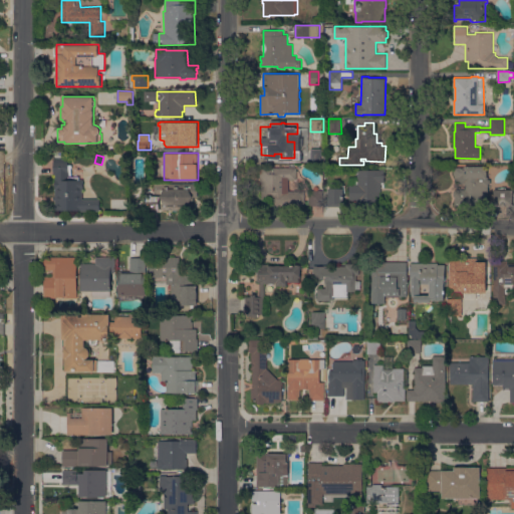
[(81,211),(81,210),(55,210),(56,201),(54,201),(54,196),(55,196),(55,175),(54,175),(54,159),(68,159),(68,172),(69,172),(69,177),(79,177),(79,180),(83,180),(83,189),(82,189),(82,199),(100,199),(100,211),(81,211)]
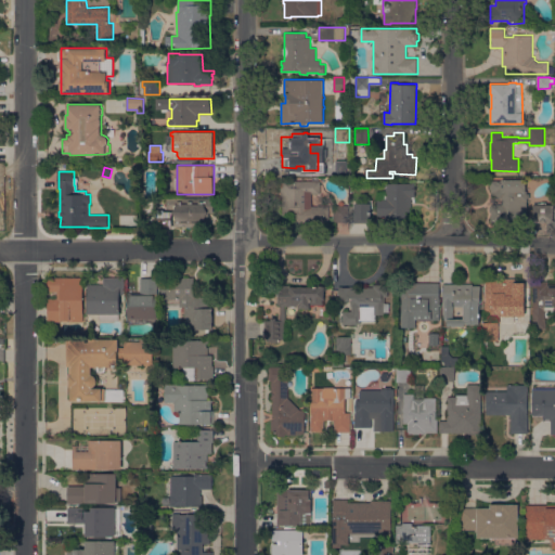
[(514,218),(514,220),(510,221),(510,220),(498,220),(498,213),(502,213),(502,198),(493,198),(493,192),(491,192),(491,182),(502,182),(502,180),(526,179),(526,191),(527,191),(527,194),(530,194),(530,198),(528,198),(528,201),(527,201),(527,218),(514,218)]
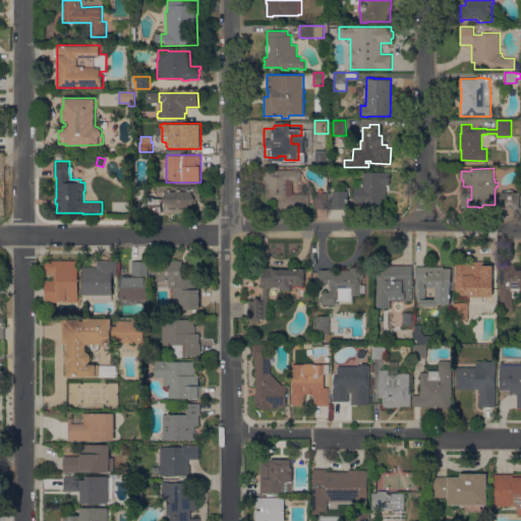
[(276,209),(276,201),(266,201),(266,184),(264,184),(264,170),(300,170),(300,181),(293,181),(293,193),(309,193),(309,208),(276,209)]
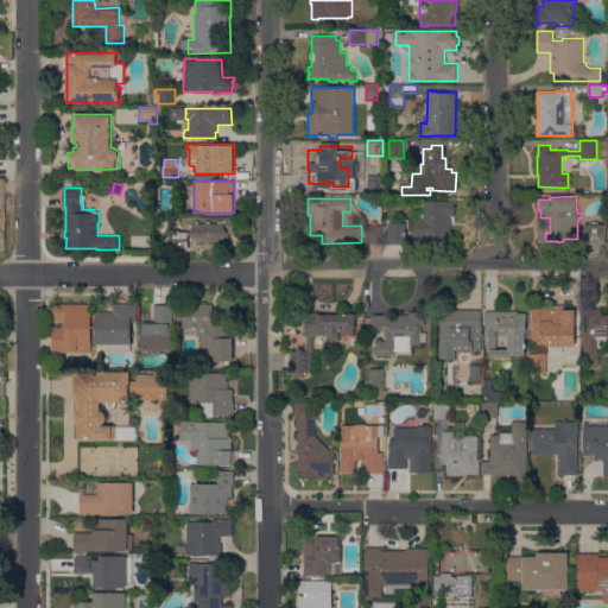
[(413,210),(423,210),(423,201),(451,201),(451,200),(455,200),(455,206),(456,206),(456,210),(455,210),(455,216),(451,216),(451,227),(449,227),(450,245),(423,245),(423,236),(415,236),(413,210)]
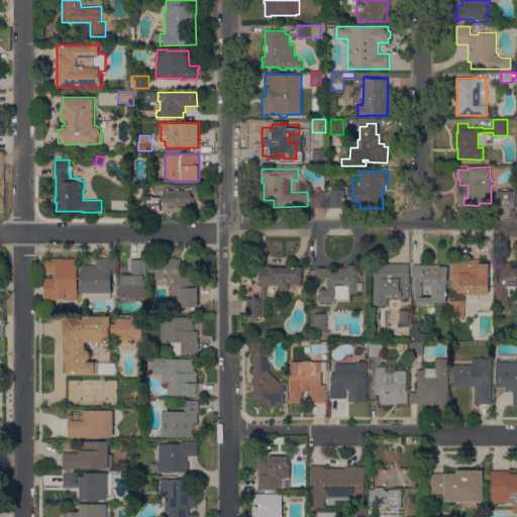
[(195,211),(162,211),(163,195),(156,195),(156,184),(198,185),(198,193),(200,193),(200,198),(195,198),(195,211)]
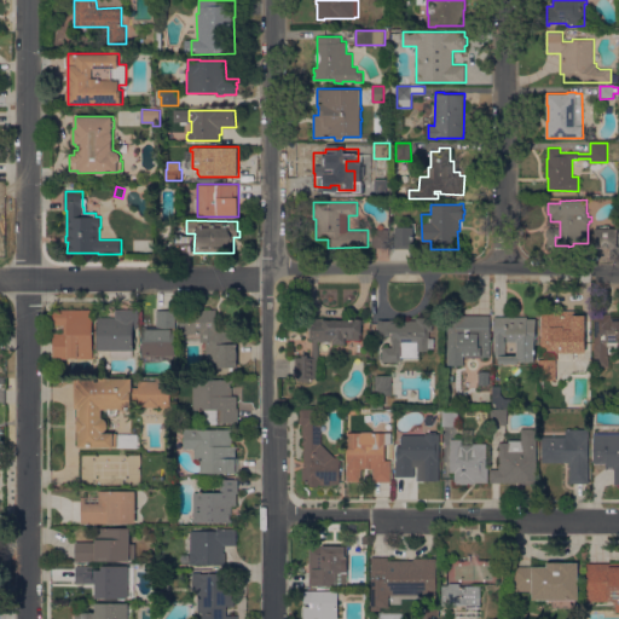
[(395,226),(409,226),(409,224),(415,224),(415,249),(395,249),(395,226)]
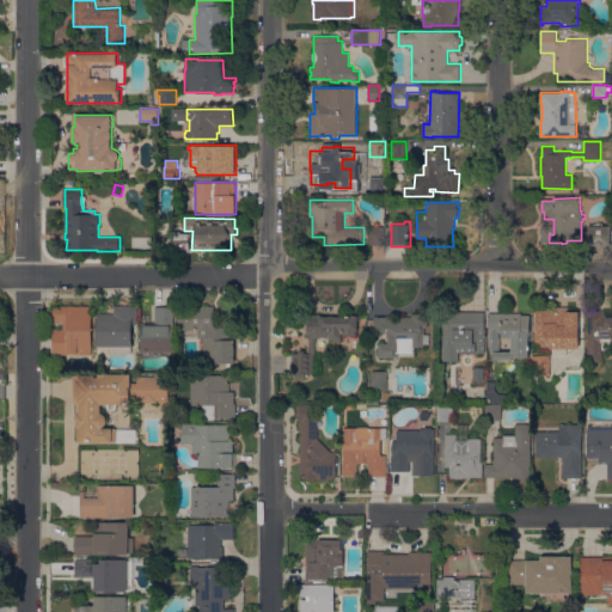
[(610,245),(589,245),(588,226),(610,226),(610,245)]
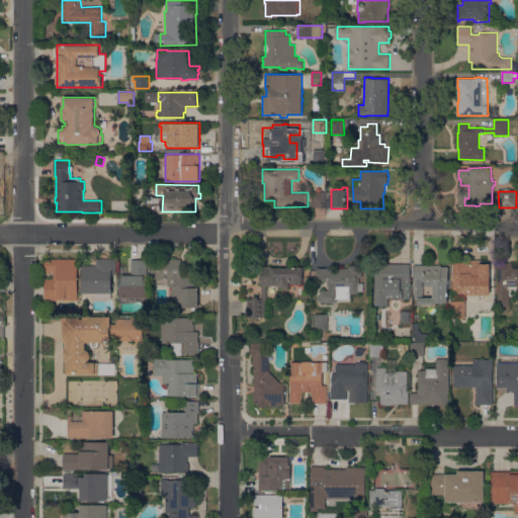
[(326,205),(324,205),(324,206),(314,207),(314,205),(312,205),(312,192),(326,192),(326,205)]
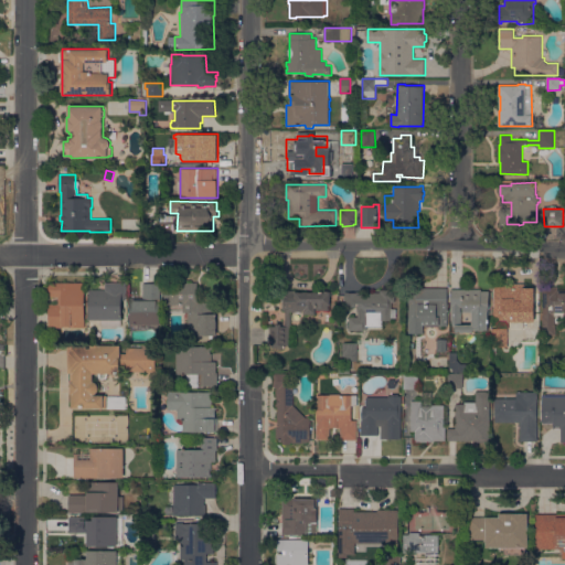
[(160,213),(167,213),(167,215),(176,215),(176,231),(168,231),(168,233),(160,233),(160,213)]
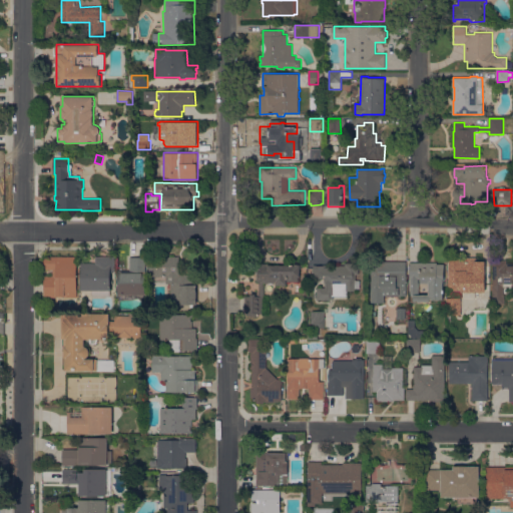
[(77,257),(77,298),(44,298),(44,276),(53,276),(53,270),(44,270),(44,257),(77,257)]
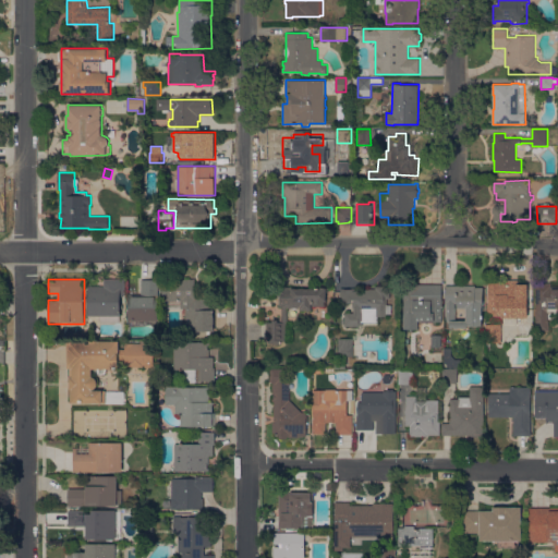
[(125,279),(125,286),(124,286),(124,296),(120,296),(120,322),(100,322),(100,316),(88,316),(88,286),(104,286),(104,279),(125,279)]
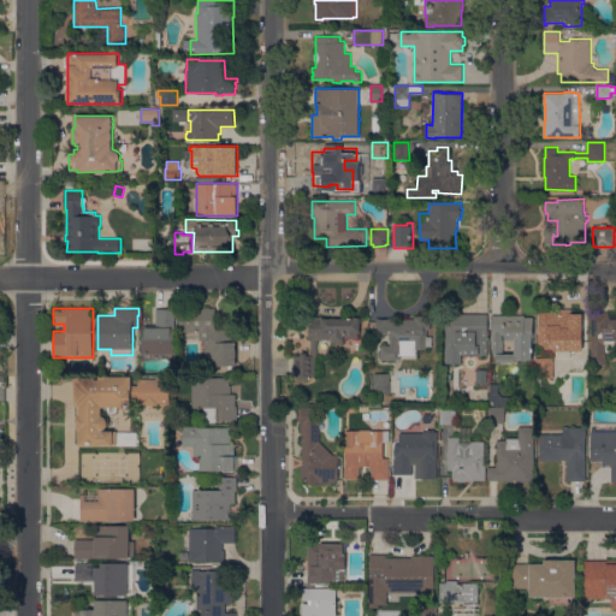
[(175,354),(164,354),(164,360),(149,360),(149,354),(142,354),(142,325),(157,325),(157,308),(175,309),(175,354)]
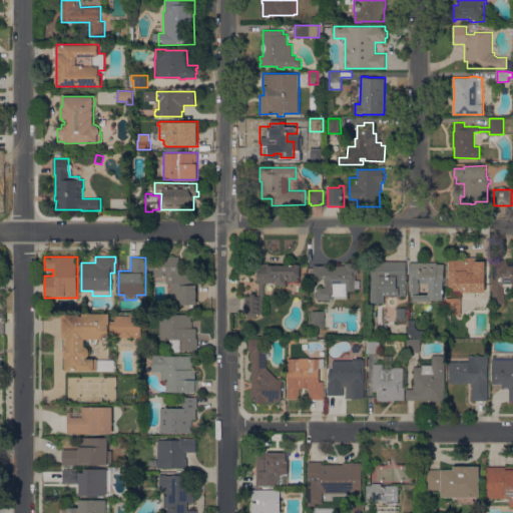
[(149,257),(179,257),(179,275),(186,275),(189,276),(191,277),(192,278),(193,280),(193,283),(193,285),(195,285),(196,305),(180,306),(180,304),(171,304),(170,284),(166,284),(166,283),(152,283),(152,277),(149,277),(149,257)]
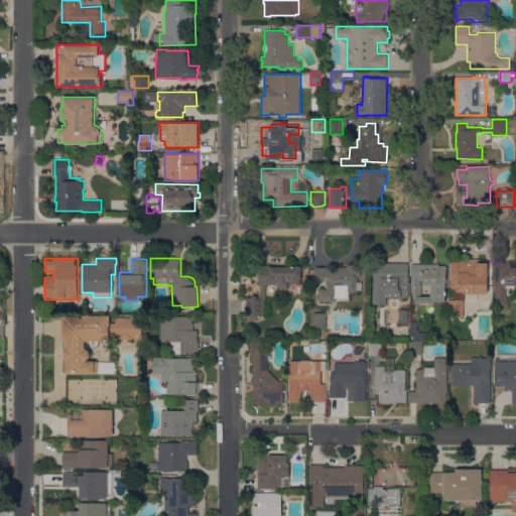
[(465,293),(465,292),(450,292),(450,261),(463,261),(462,263),(473,263),(473,261),(480,261),(480,262),(488,262),(488,293),(478,293),(465,293)]
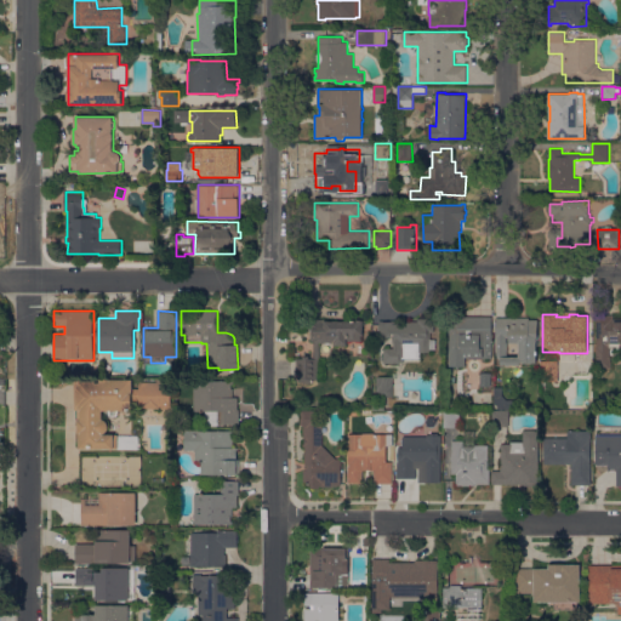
[(620,348),(620,347),(610,347),(611,368),(597,369),(596,314),(613,314),(614,319),(620,319),(620,348)]
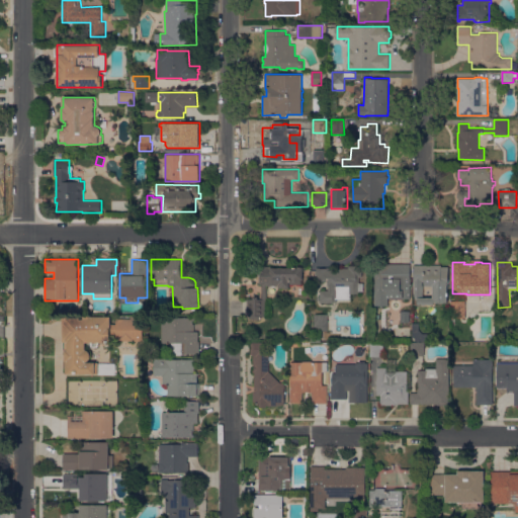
[(374,264),(410,264),(411,298),(387,298),(389,306),(374,306),(374,264)]
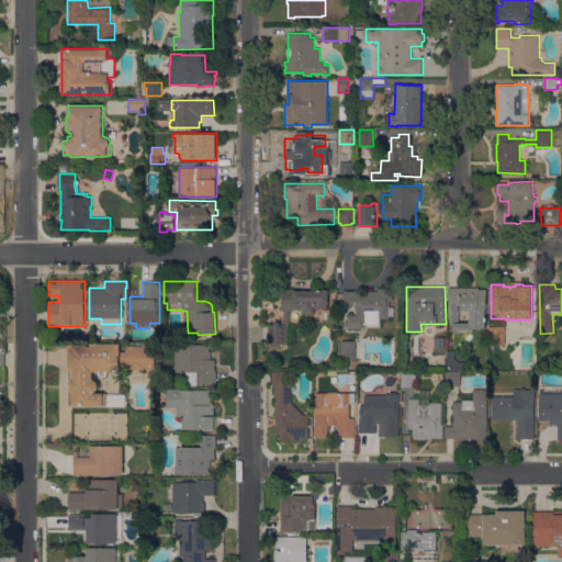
[(379,291),(379,288),(390,289),(393,289),(393,301),(390,301),(390,306),(394,307),(394,316),(390,316),(390,318),(380,318),(380,325),(364,324),(364,327),(361,327),(361,328),(348,328),(348,315),(357,315),(357,308),(356,308),(356,304),(344,304),(344,290),(357,290),(357,293),(364,293),(364,291),(379,291)]
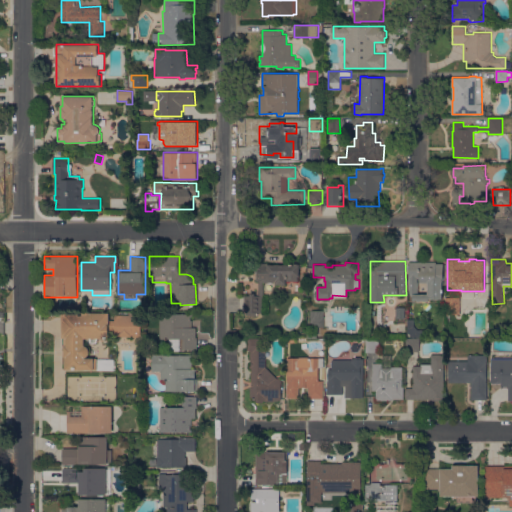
[(417,301),(417,300),(412,300),(412,295),(410,295),(410,293),(410,278),(409,278),(409,262),(436,262),(436,263),(443,263),(443,285),(442,285),(442,299),(429,299),(429,301),(417,301)]
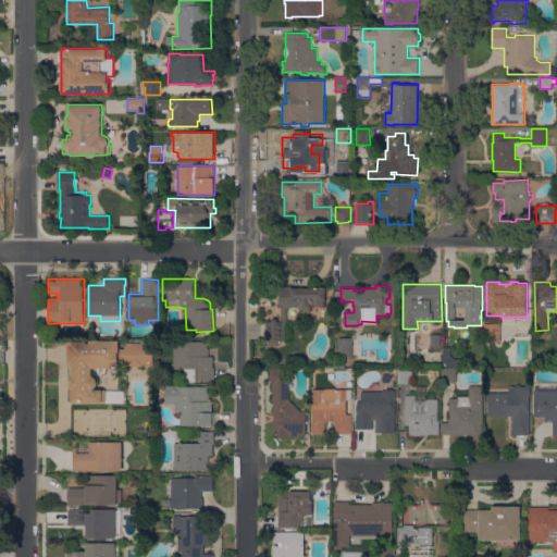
[(265,321),(272,321),(272,320),(282,320),(282,306),(280,306),(279,286),(293,286),(293,288),(313,288),(313,287),(327,287),(327,292),(325,292),(325,301),(323,301),(324,306),(310,306),(310,310),(300,310),(300,306),(298,306),(298,307),(286,307),(286,309),(287,309),(287,341),(277,341),(277,344),(270,344),(270,341),(267,341),(265,321)]
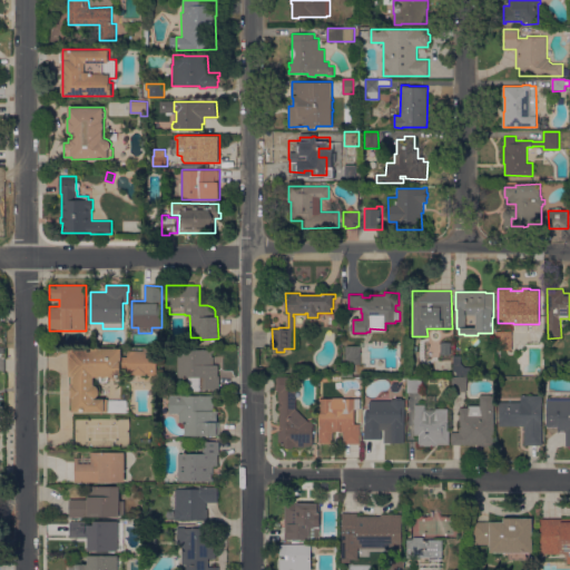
[(498,350),(497,333),(512,333),(512,350),(498,350)]
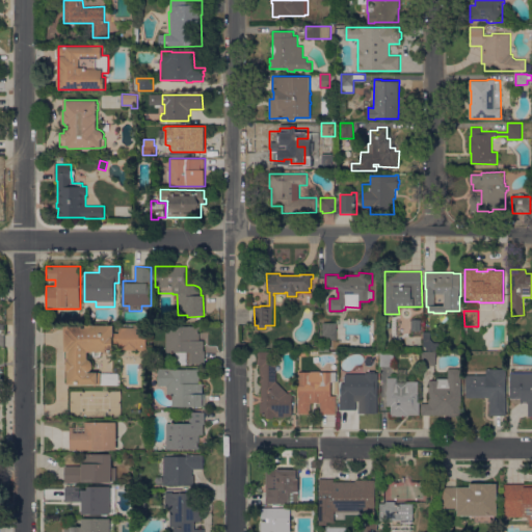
[(411,319),(421,319),(421,330),(411,330),(411,319)]
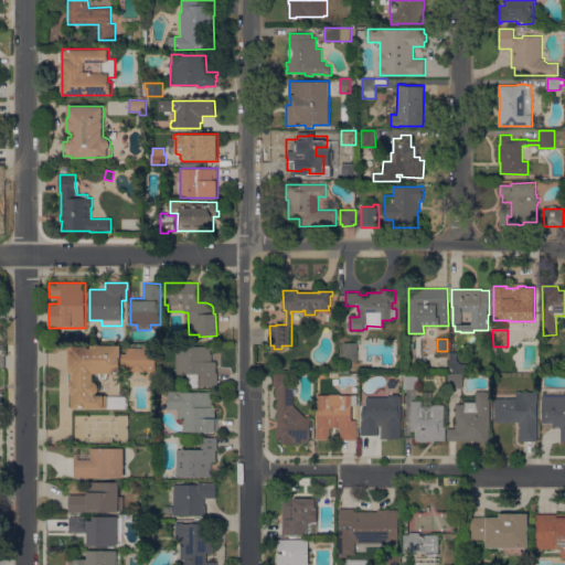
[(358,360),(343,361),(342,342),(358,342),(358,360)]
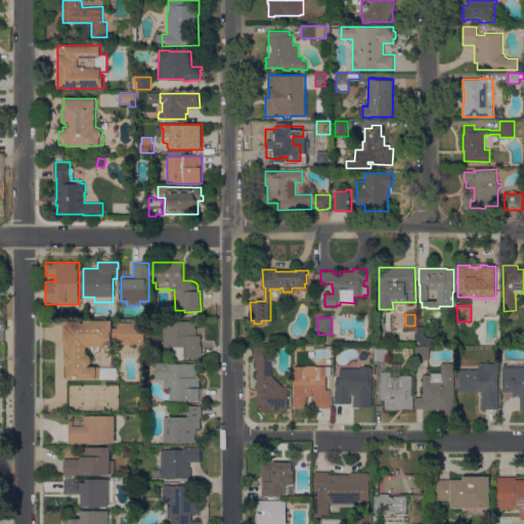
[(111,320),(111,329),(118,329),(118,322),(133,322),(133,320),(144,320),(144,345),(136,345),(136,343),(135,343),(135,344),(122,344),(122,343),(118,343),(118,338),(112,338),(112,347),(100,347),(100,349),(99,350),(98,352),(96,352),(94,352),(93,351),(92,350),(92,349),(92,347),(87,347),(87,354),(89,354),(90,355),(91,357),(92,358),(92,359),(92,361),(91,362),(90,364),(88,366),(99,365),(99,366),(117,366),(117,379),(67,379),(67,365),(66,365),(66,345),(62,345),(62,321),(111,320)]
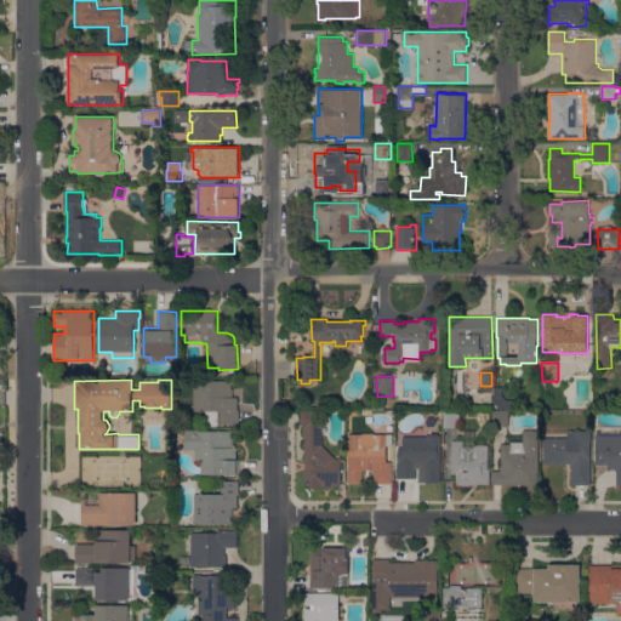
[(194,381),(233,381),(233,383),(231,383),(231,388),(233,388),(233,398),(238,398),(238,410),(240,410),(240,423),(220,423),(220,411),(194,411),(194,381)]
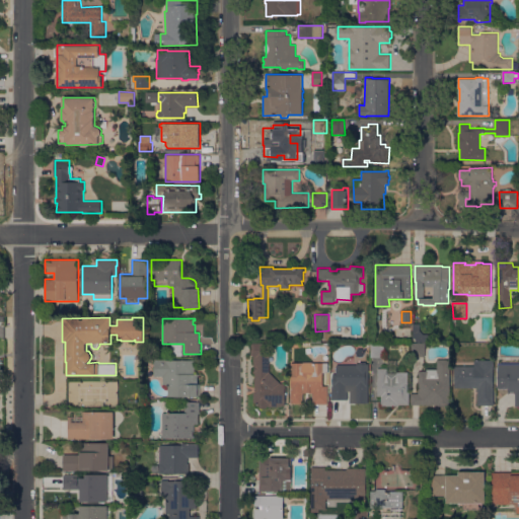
[(424,335),(414,336),(414,323),(420,323),(421,330),(424,335)]
